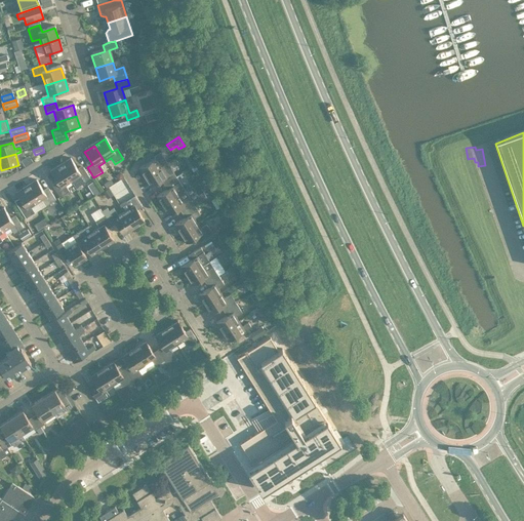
[(145,179),(161,169),(158,164),(164,160),(161,156),(155,160),(138,170),(145,179)]
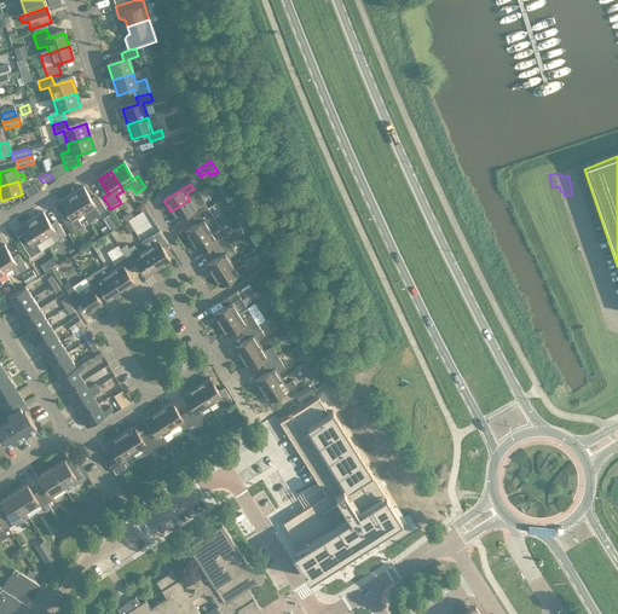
[(82,189),(70,197),(84,216),(91,212),(94,219),(105,213),(98,201),(92,204),(82,189)]
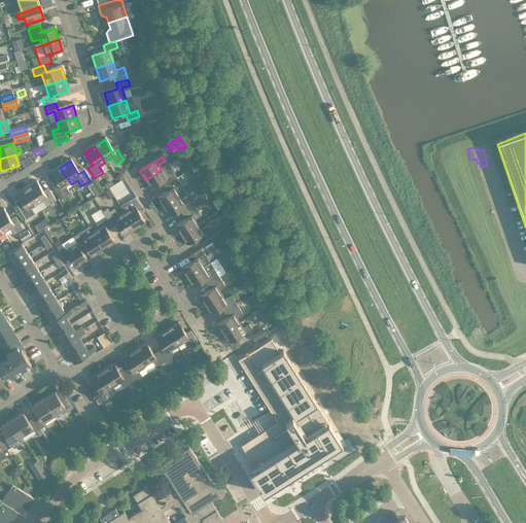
[(65,188),(71,184),(60,168),(50,174),(58,186),(54,189),(60,200),(69,195),(65,188)]
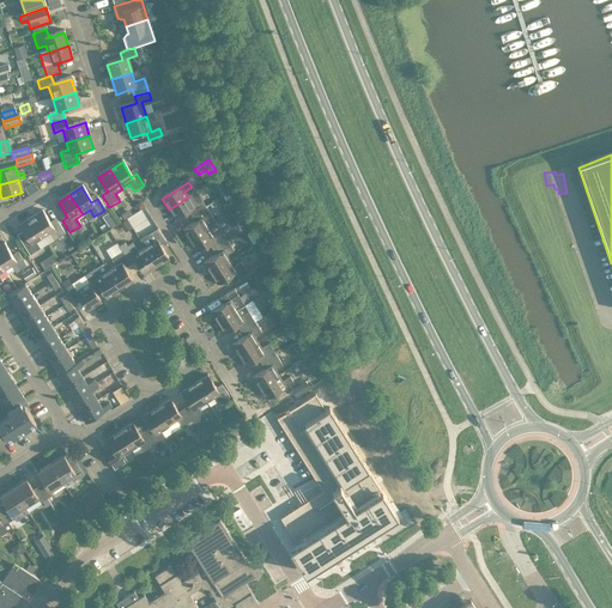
[(192,218),(206,210),(199,199),(192,204),(188,198),(169,210),(175,220),(188,213),(192,218)]
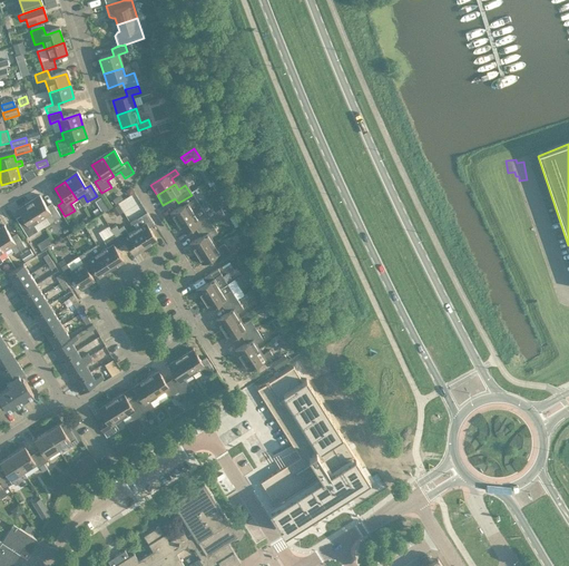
[(192,195),(178,203),(182,208),(169,216),(176,226),(194,214),(200,211),(192,195)]
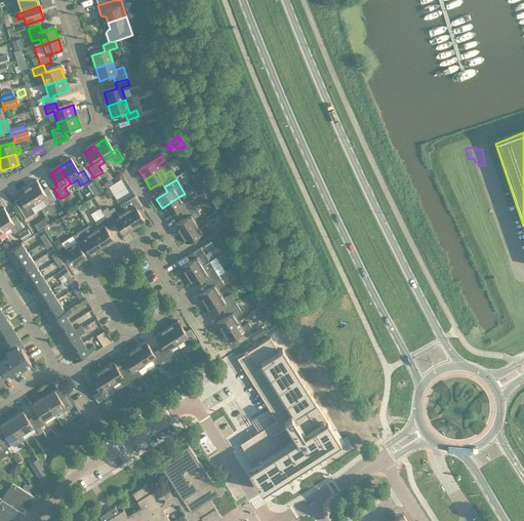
[(36,205),(42,201),(46,207),(55,202),(49,192),(44,195),(36,183),(26,189),(36,205)]
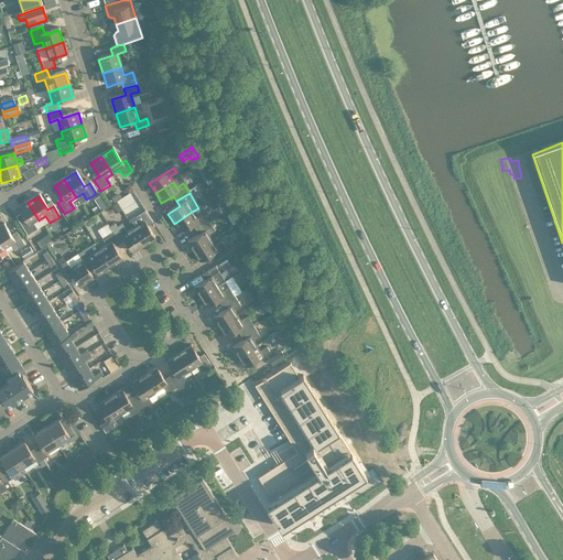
[(39,221),(28,203),(17,210),(22,218),(17,222),(19,224),(20,226),(26,237),(36,232),(33,225),(39,221)]
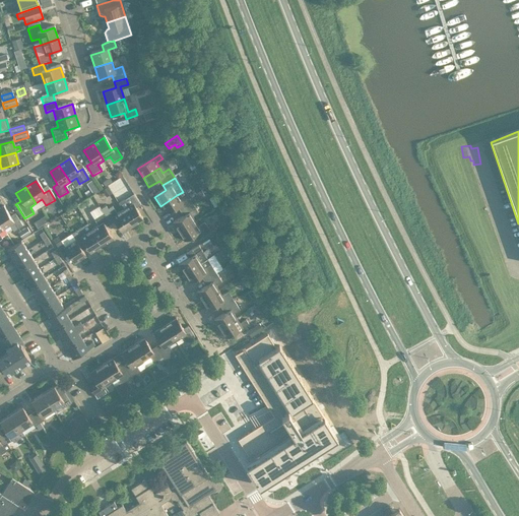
[(160,206),(167,215),(177,208),(180,213),(192,205),(183,192),(177,195),(160,206)]
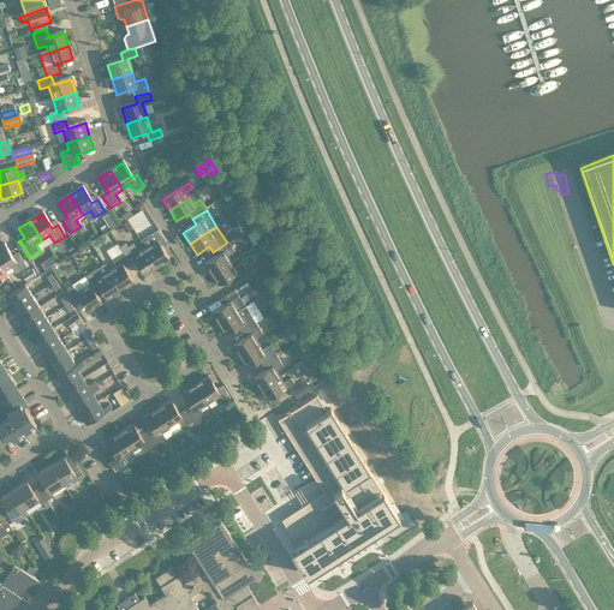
[(139,244),(144,251),(156,269),(168,261),(160,249),(166,245),(158,232),(139,244)]
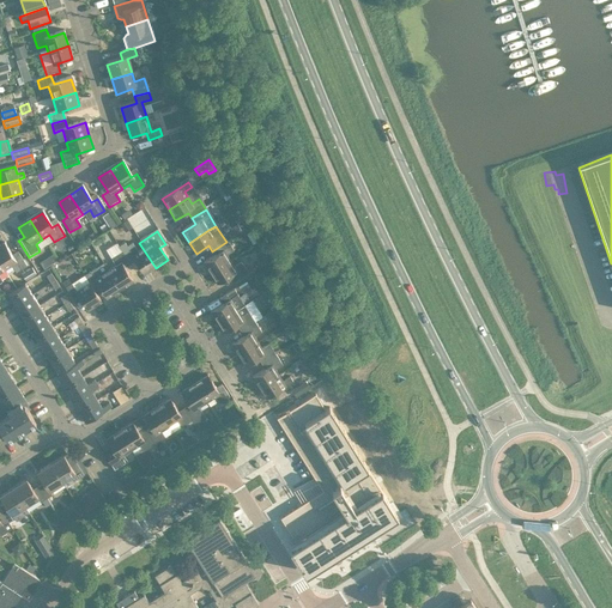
[(109,241),(97,247),(101,254),(113,249),(109,241)]
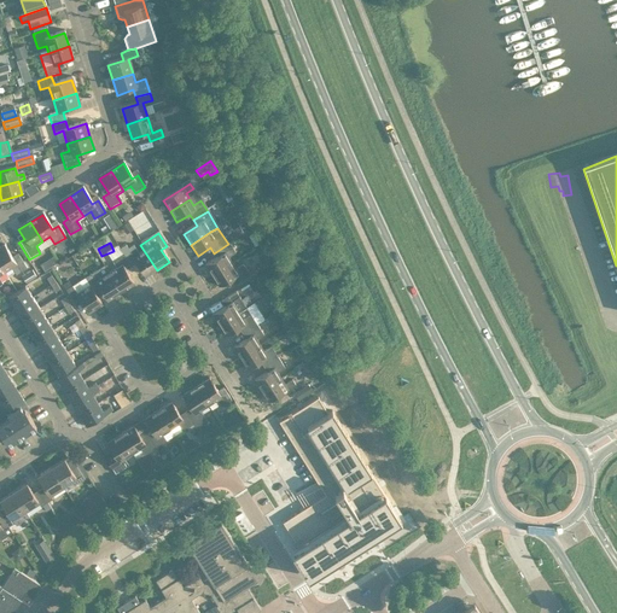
[(232,266),(228,260),(236,255),(228,244),(214,254),(217,258),(205,267),(211,278),(232,266)]
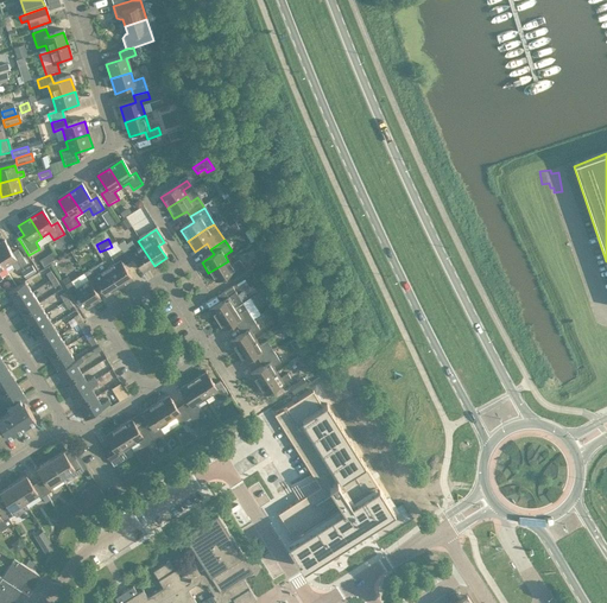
[(0,245),(0,262),(5,270),(11,266),(16,273),(26,266),(19,254),(13,258),(4,243),(0,245)]
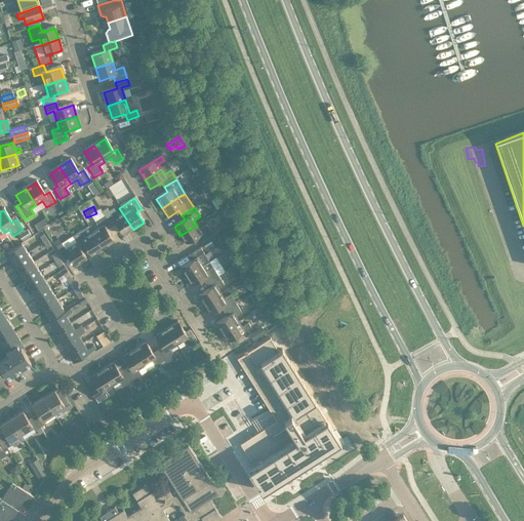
[(102,213),(104,217),(105,217),(111,229),(116,226),(123,236),(133,230),(123,214),(118,217),(114,210),(109,213),(107,210),(102,213)]
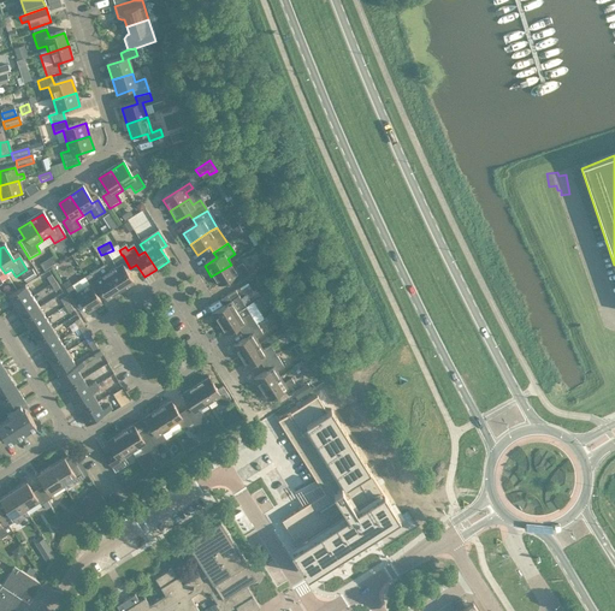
[(123,255),(122,255),(111,262),(116,270),(108,274),(119,292),(132,284),(124,272),(130,268),(123,255)]
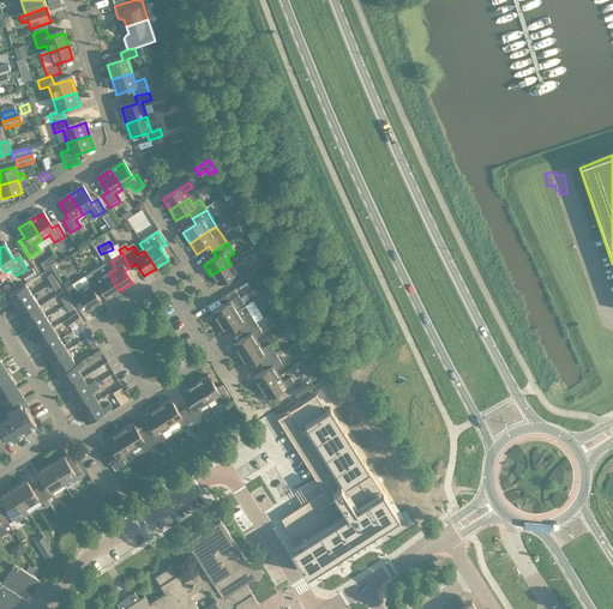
[(230,264),(210,276),(217,287),(230,279),(234,284),(247,276),(241,265),(234,270),(230,264)]
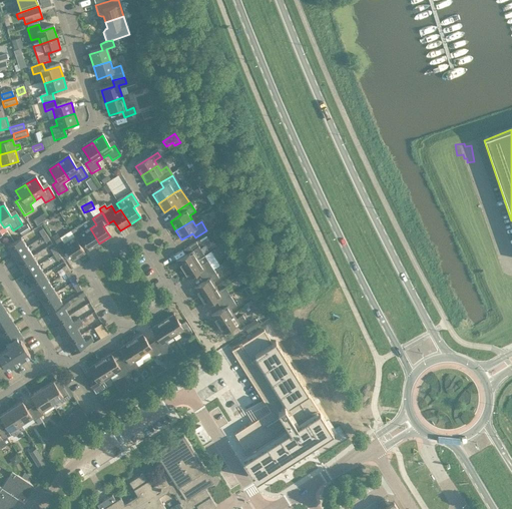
[(99,243),(90,228),(79,235),(75,229),(70,232),(77,242),(82,240),(88,250),(99,243)]
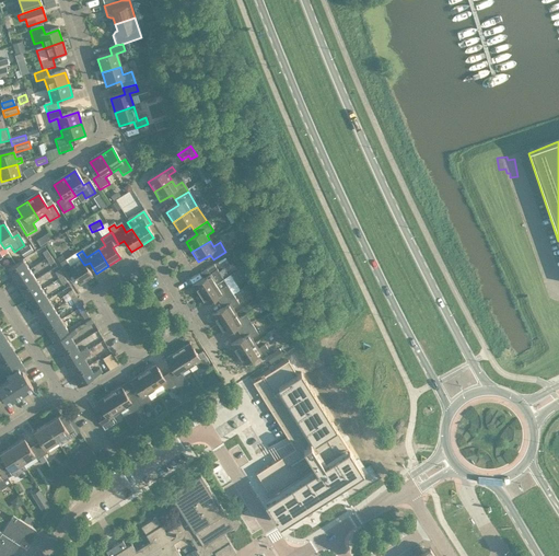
[(84,265),(77,254),(65,262),(62,257),(57,261),(67,277),(72,274),(80,285),(92,277),(84,265)]
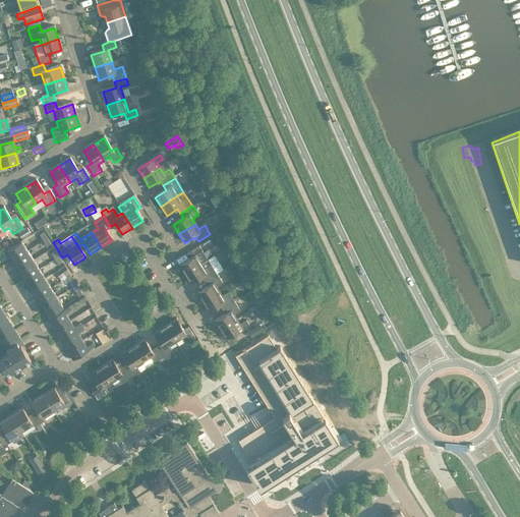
[(8,255),(12,262),(26,252),(20,243),(4,253),(6,256),(8,255)]
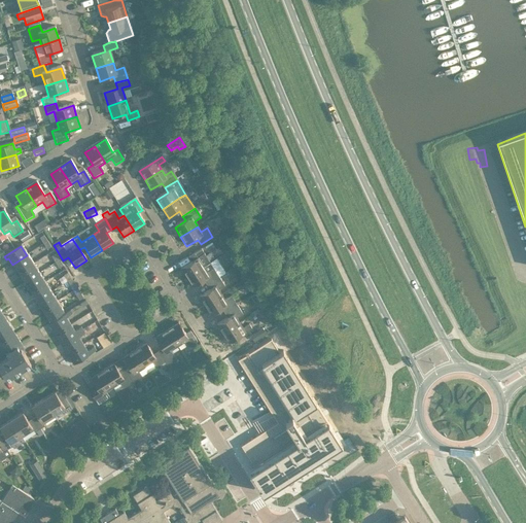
[(188,258),(191,263),(180,270),(186,279),(210,265),(201,250),(188,258)]
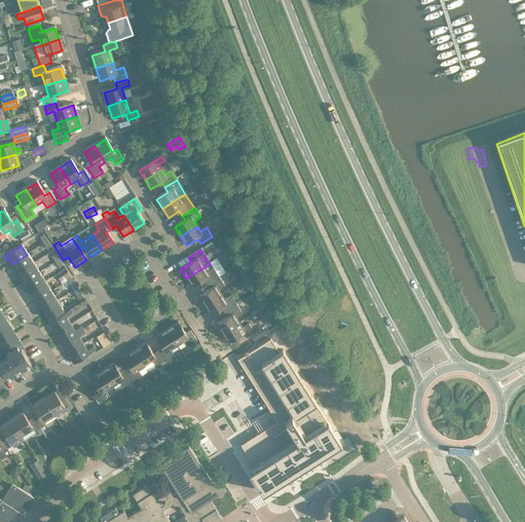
[(27,255),(12,264),(16,271),(14,272),(15,275),(33,264),(27,255)]
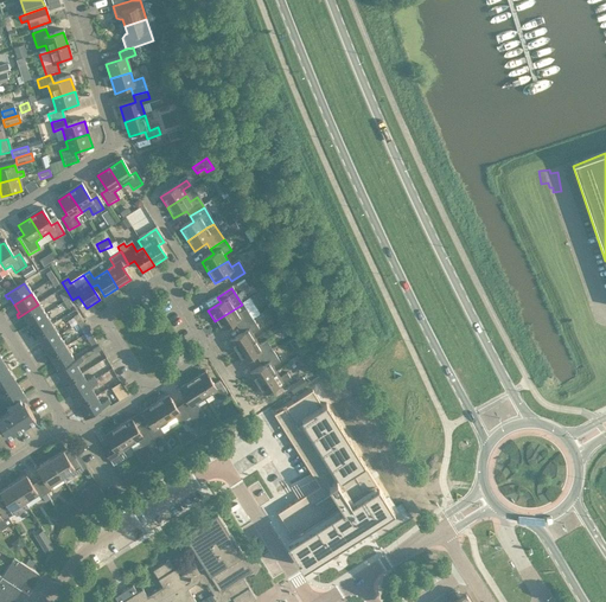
[(38,305),(18,318),(20,321),(24,319),(29,326),(45,315),(38,305)]
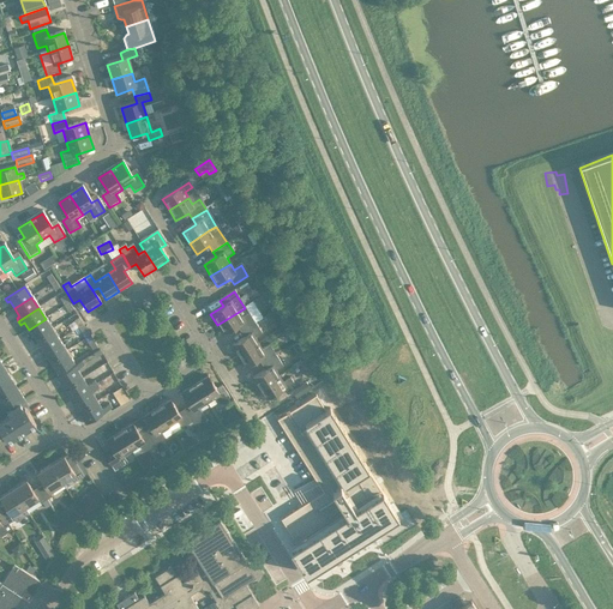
[(217,325),(224,336),(240,326),(244,332),(254,325),(245,308),(217,325)]
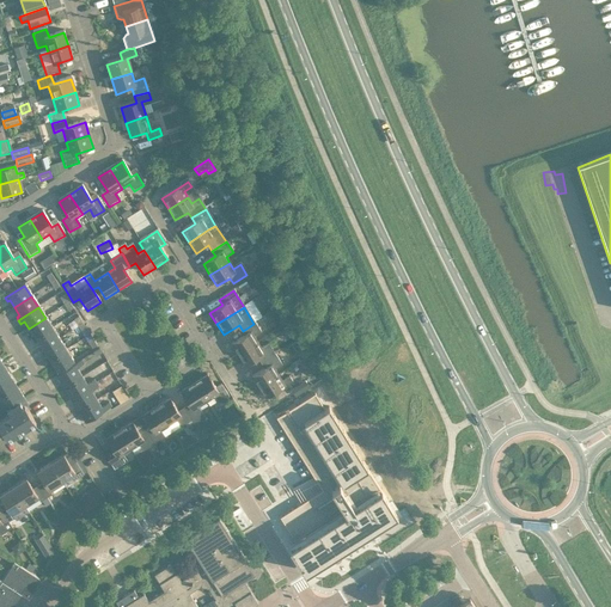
[(46,318),(29,329),(34,337),(30,339),(32,342),(53,330),(46,318)]
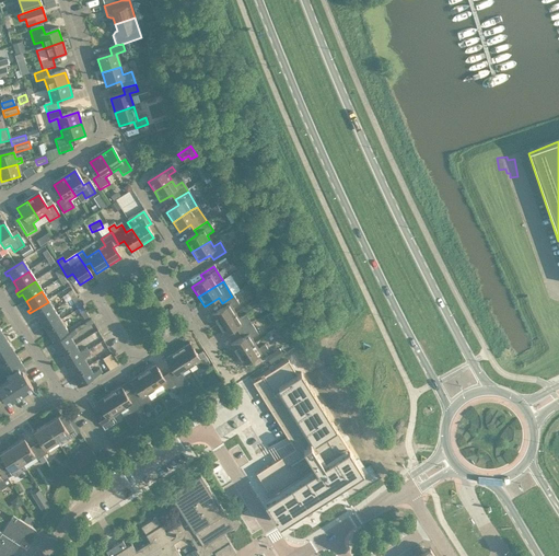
[(218,327),(235,315),(232,310),(239,307),(232,297),(222,303),(225,308),(211,317),(218,327)]
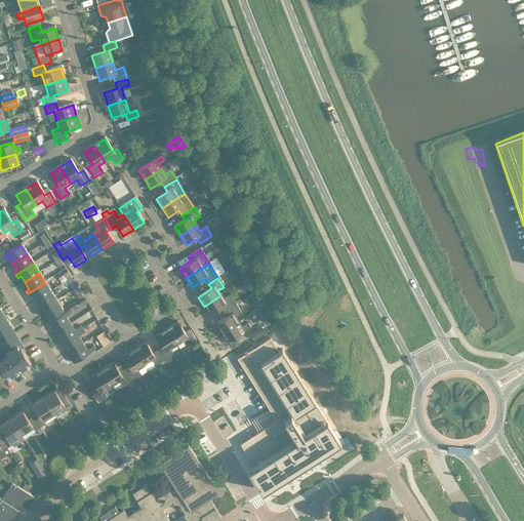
[(45,283),(28,293),(30,296),(32,294),(36,302),(50,292),(45,283)]
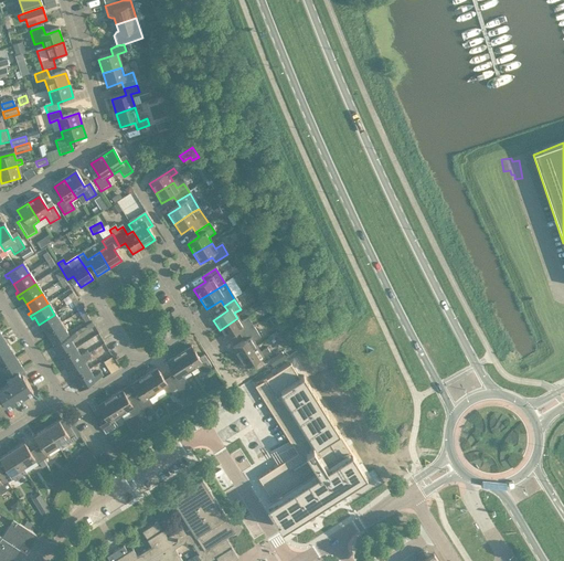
[(41,334),(43,336),(61,325),(54,315),(39,325),(44,331),(41,334)]
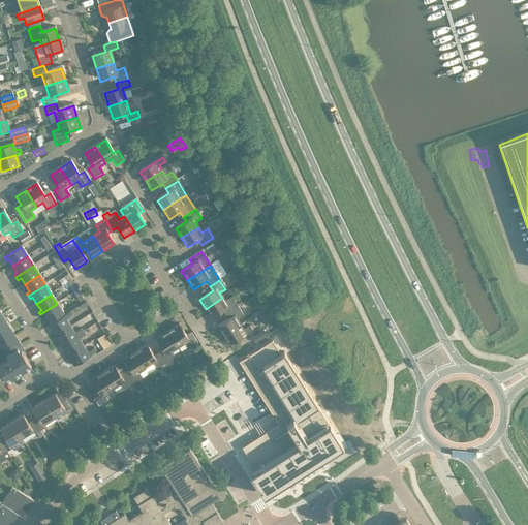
[(206,309),(211,318),(224,309),(227,314),(238,308),(231,299),(225,303),(222,298),(206,309)]
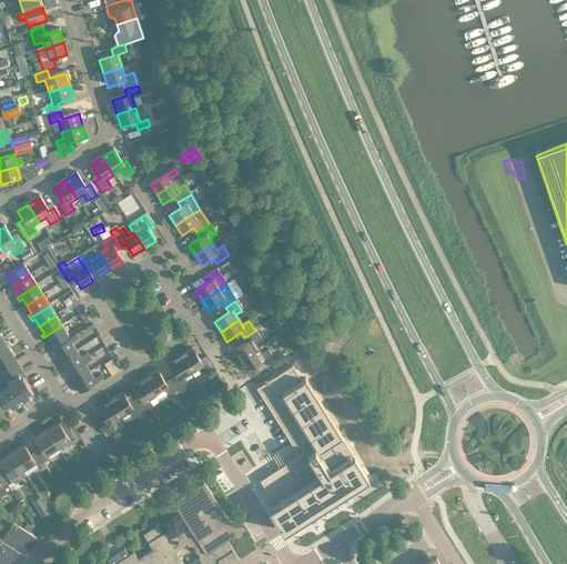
[(61,326),(43,338),(44,341),(48,339),(52,346),(68,336),(61,326)]
